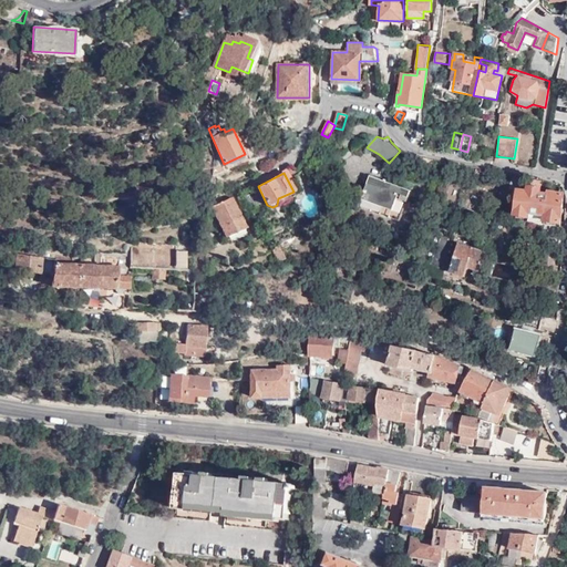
[(529,177),(508,173),(504,198),(512,199),(513,199),(514,191),(524,192),(524,188),(527,189),(529,177)]
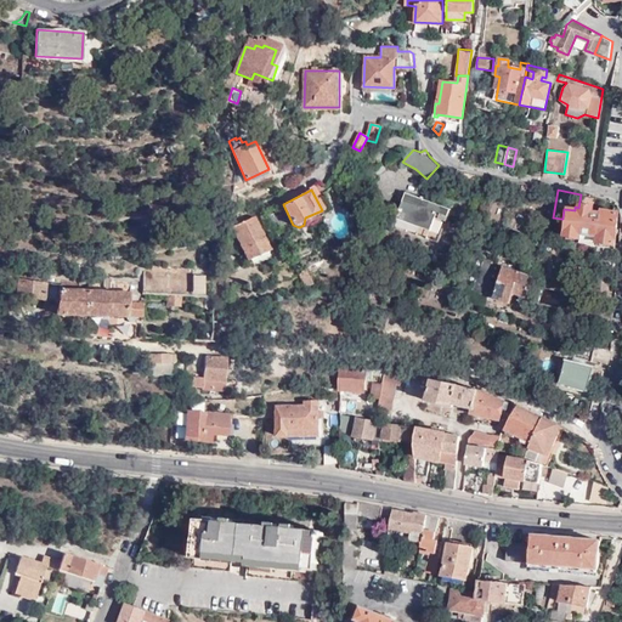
[(439,241),(451,208),(405,192),(393,225),(439,241)]
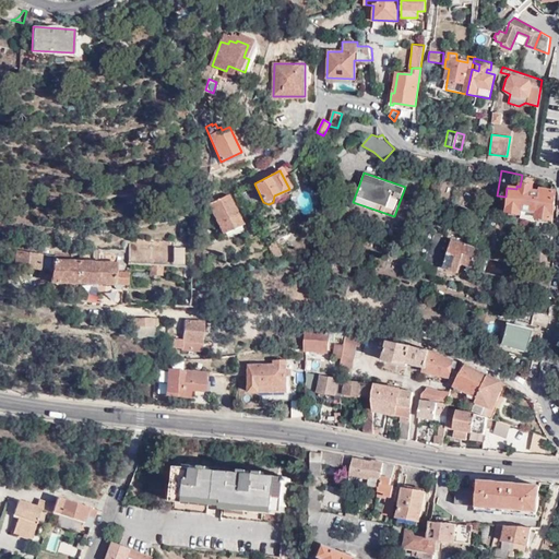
[(531,191),(533,177),(522,175),(520,187),(516,186),(516,189),(507,188),(506,197),(504,197),(503,202),(506,202),(504,212),(516,214),(515,218),(533,222),(533,217),(550,219),(555,190),(540,188),(539,193),(531,191)]
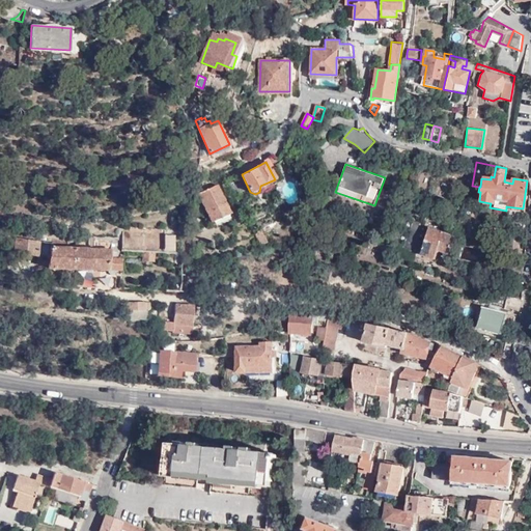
[(230,214),(218,185),(199,193),(212,222),(230,214)]
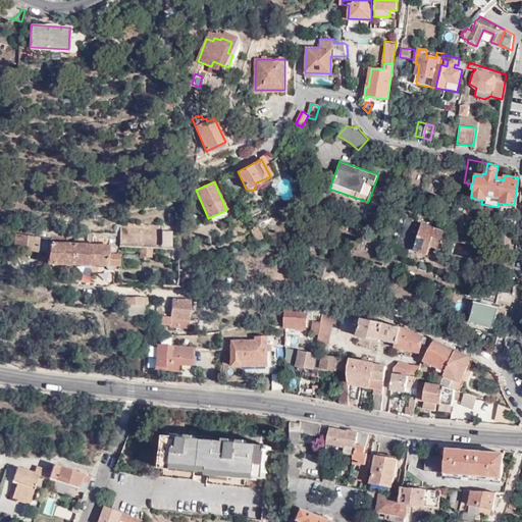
[(178,237),(178,228),(178,225),(121,222),(120,246),(141,247),(140,256),(152,257),(153,247),(167,248),(166,258),(177,258),(178,241),(178,237)]
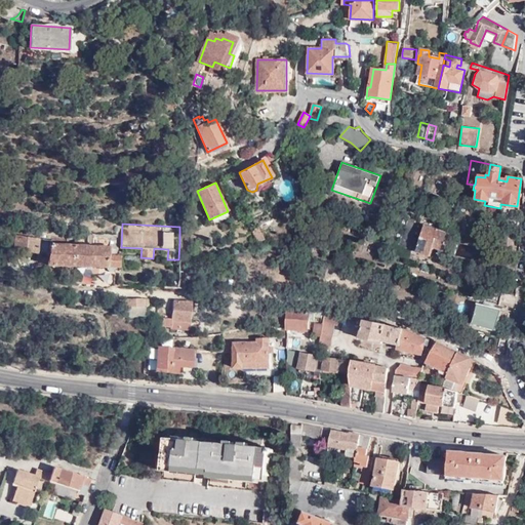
[(434,246),(445,250),(450,235),(443,233),(444,230),(442,230),(441,232),(425,226),(415,251),(431,256),(434,246)]
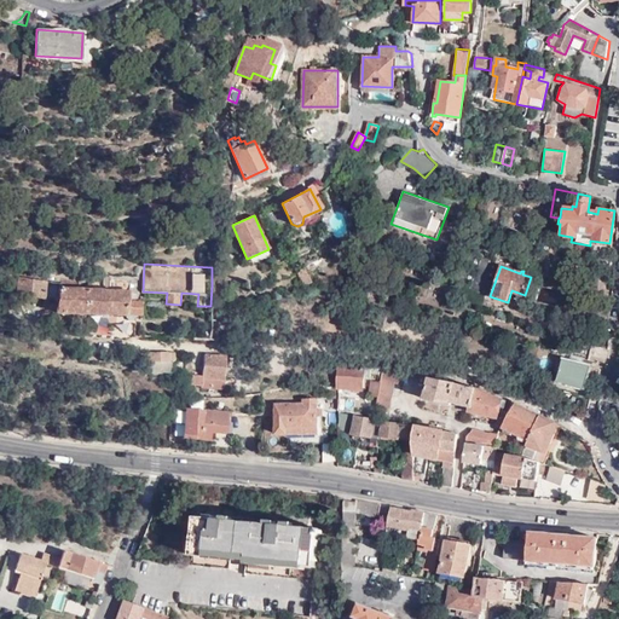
[(298,271),(306,287),(313,282),(305,267),(298,271)]
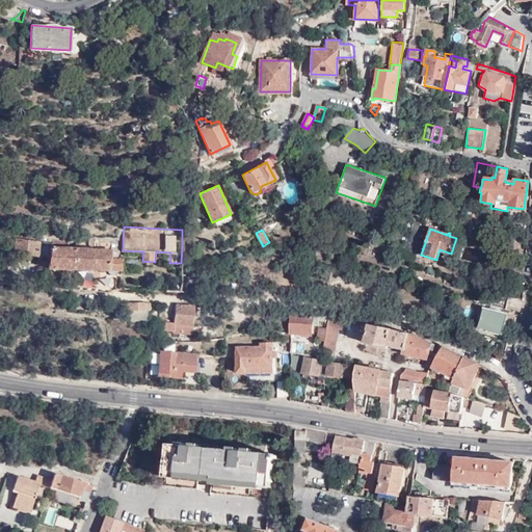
[(15,254),(23,255),(22,258),(30,259),(30,256),(40,257),(42,241),(17,238),(15,254)]
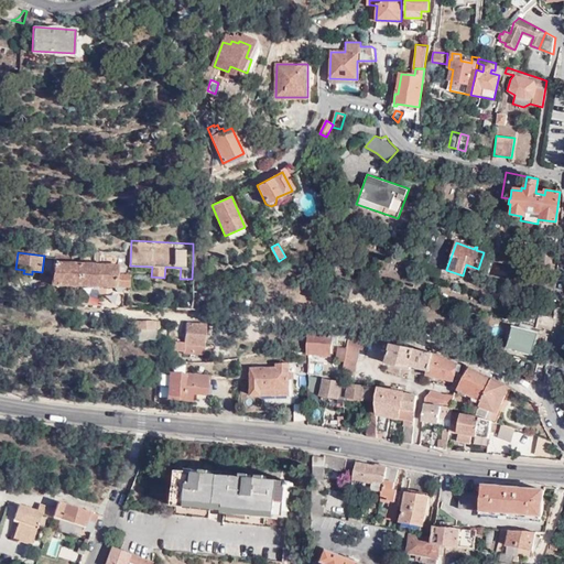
[(52,283),(129,286),(129,274),(119,273),(119,264),(85,263),(85,259),(79,259),(79,263),(54,261),(52,283)]
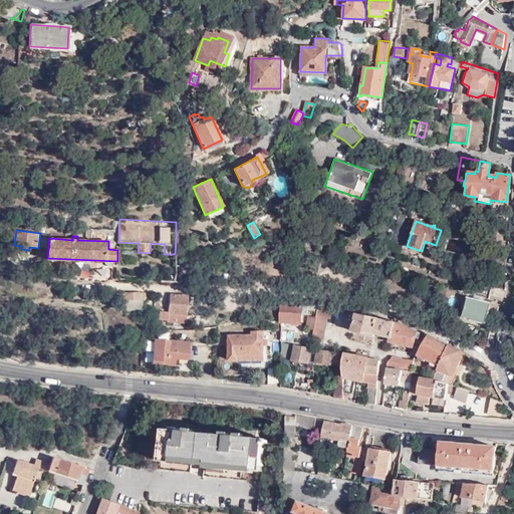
[(435,285),(432,291),(445,294),(448,288),(435,285)]
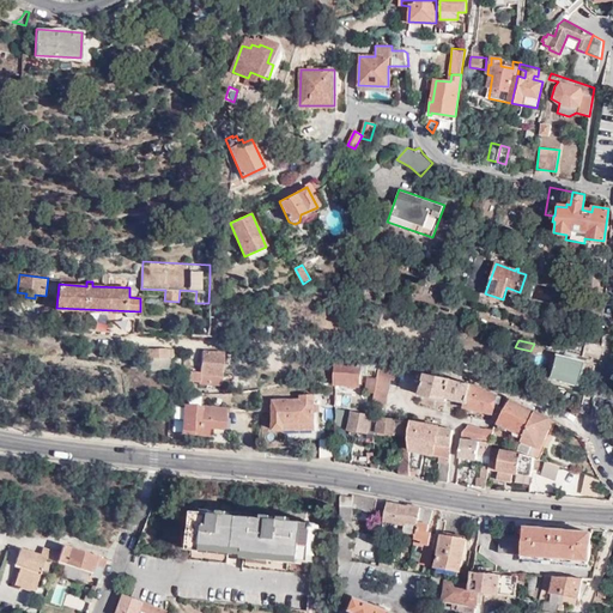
[(220,387),(224,353),(201,351),(200,372),(188,371),(188,381),(199,382),(199,384),(220,387)]
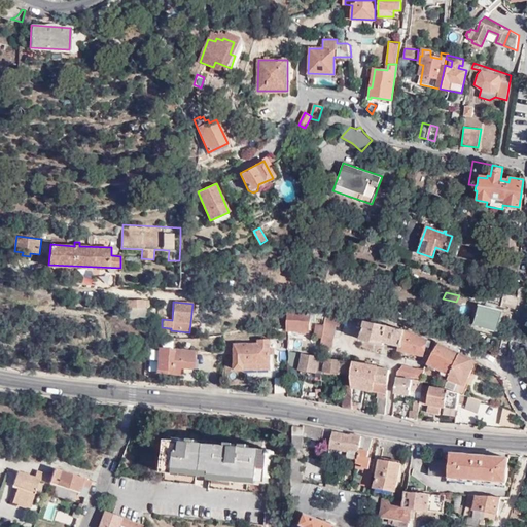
[(508,325),(511,315),(479,307),(478,309),(471,308),(468,321),(475,322),(473,325),(497,330),(499,323),(508,325)]
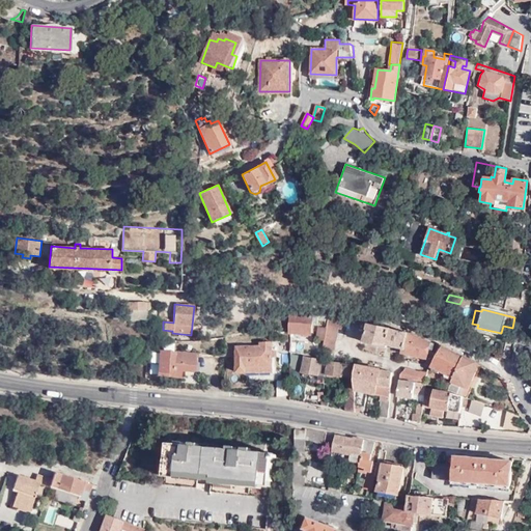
[(290,315),(291,330),(291,331),(313,333),(313,316),(290,315)]
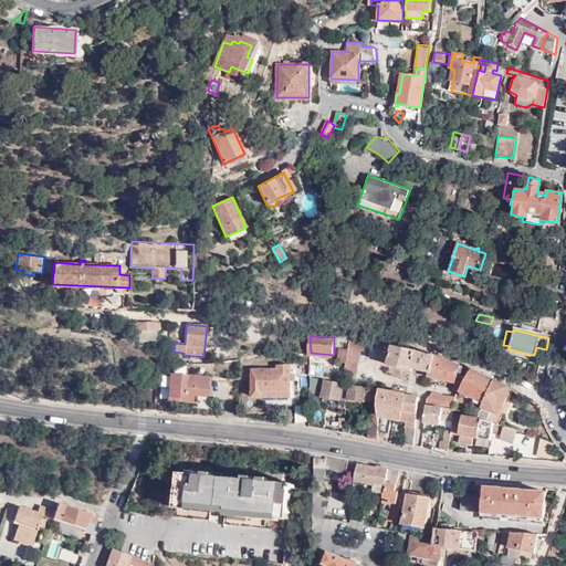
[(387,339),(348,336),(347,349),(345,363),(344,371),(357,374),(360,349),(367,349),(367,345),(387,346),(387,339)]
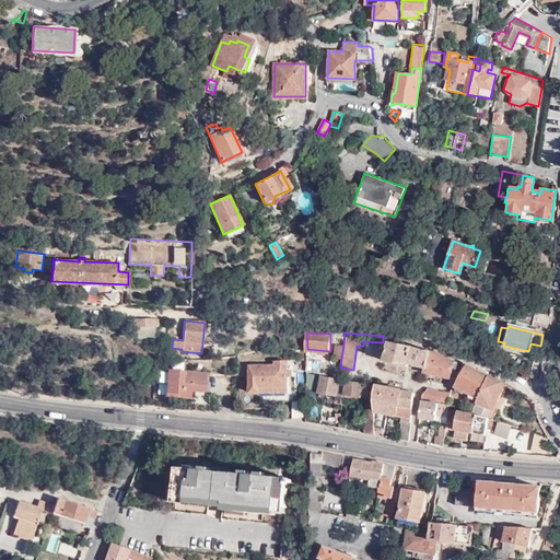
[(455,371),(457,362),(444,359),(429,351),(406,346),(406,343),(398,341),(398,343),(388,341),(384,361),(407,366),(408,364),(426,369),(426,372),(450,378),(452,371),(455,371)]
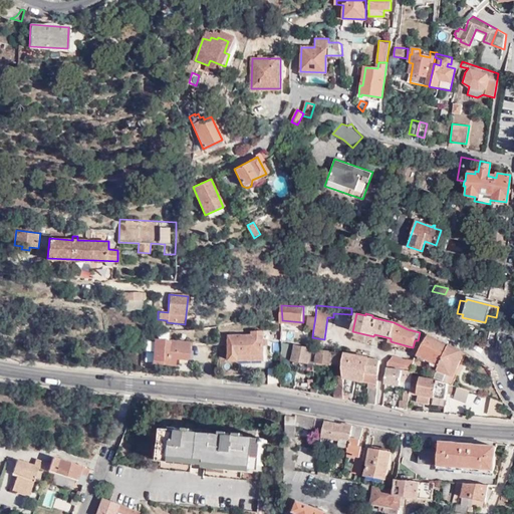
[(313,329),(315,317),(308,316),(306,328),(313,329)]
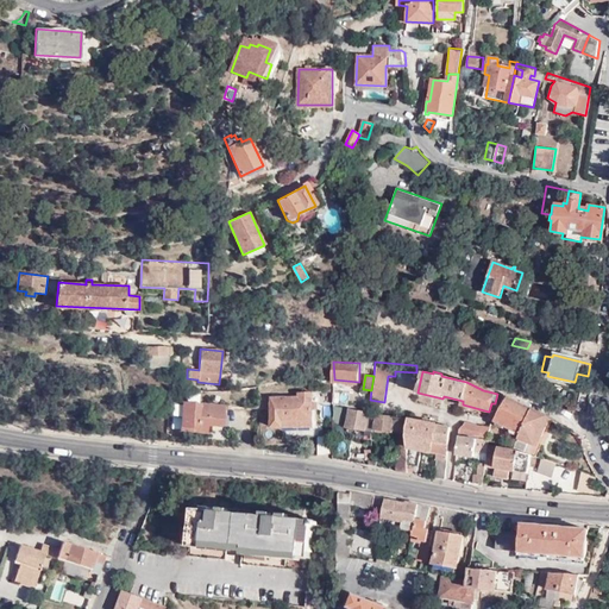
[(581,393),(577,410),(586,413),(590,395),(581,393)]
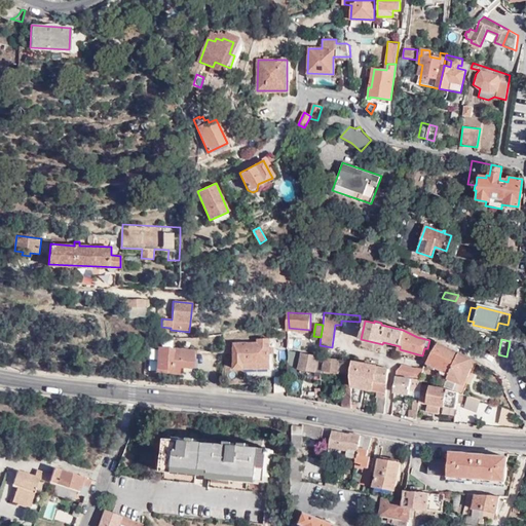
[(270,352),(270,340),(258,340),(258,344),(234,343),(234,369),(269,369),(269,364),(272,364),(272,352),(270,352)]
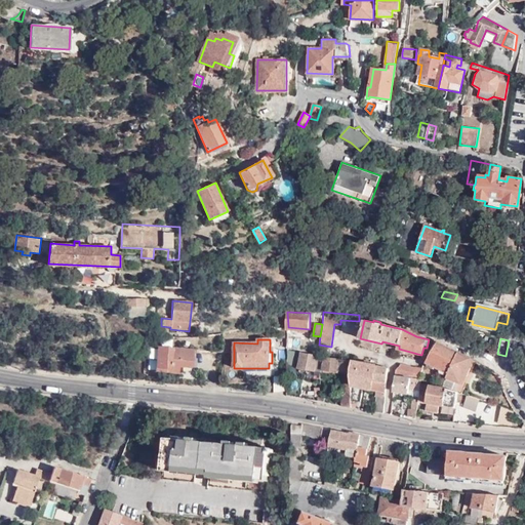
[(441,387),(444,388),(459,353),(438,341),(426,363),(445,373),(440,382),(441,387)]
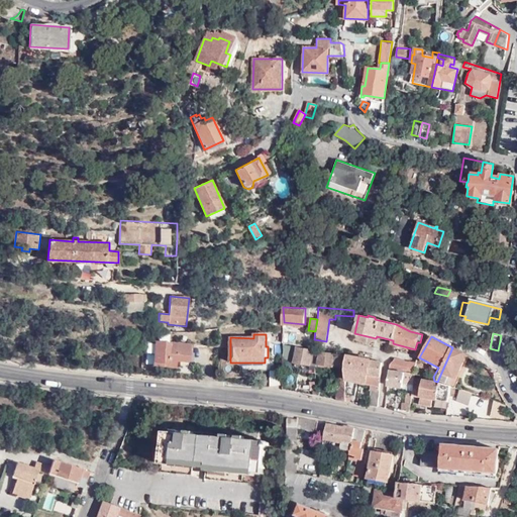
[(189,362),(191,344),(157,340),(153,366),(176,368),(177,360),(189,362)]
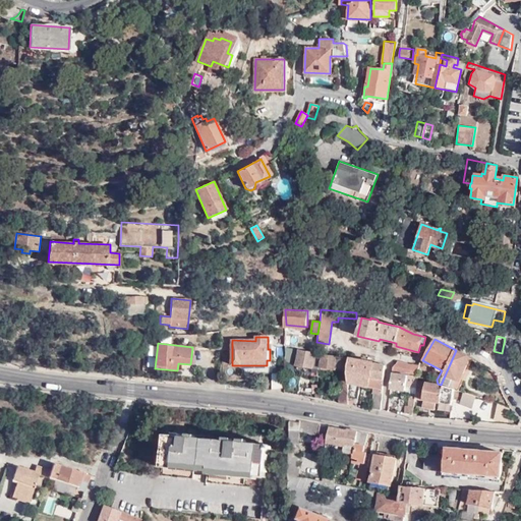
[(286,347),(285,362),(297,363),(297,365),(312,368),(311,375),(320,377),(320,367),(319,366),(320,352),(286,347)]
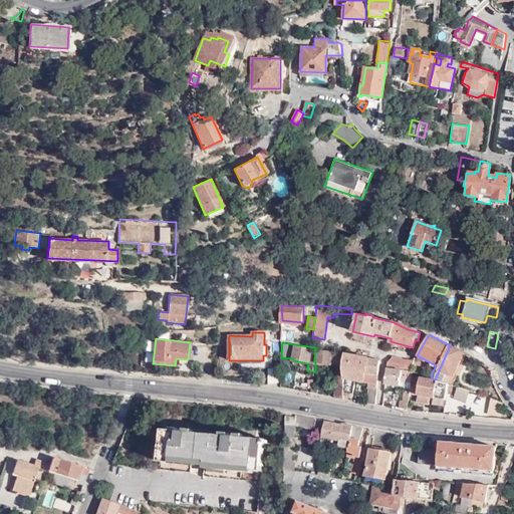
[(435,379),(434,380),(444,383),(447,373),(451,375),(452,373),(453,373),(455,367),(455,366),(460,351),(450,345),(435,379)]
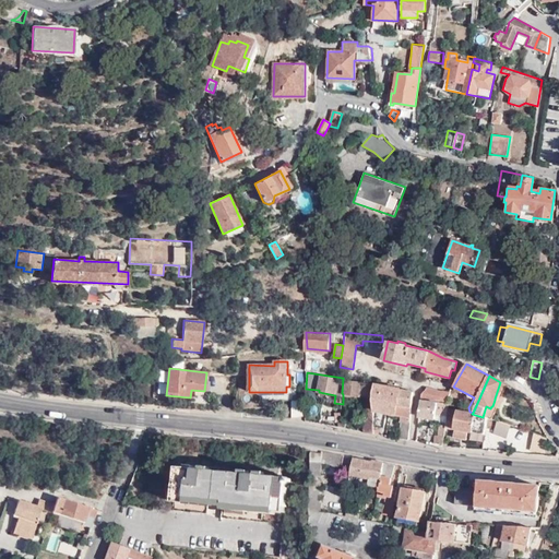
[(343,394),(361,397),(361,394),(363,382),(343,378),(342,393),(343,394)]
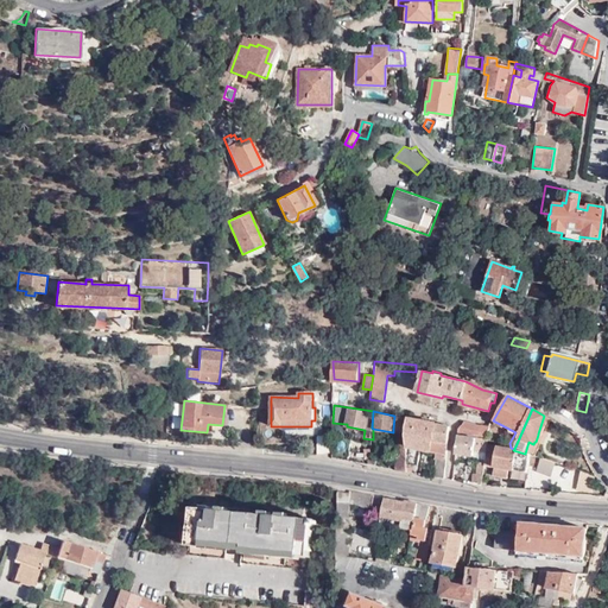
[(394,416),(393,429),(409,432),(409,419),(394,416)]
